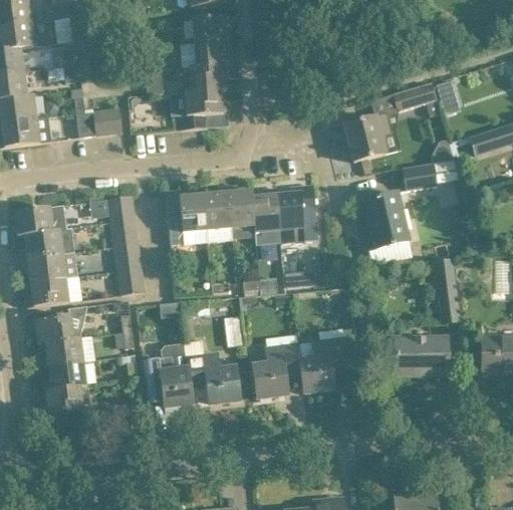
[(0,25),(30,22),(27,0),(0,0),(0,25)]
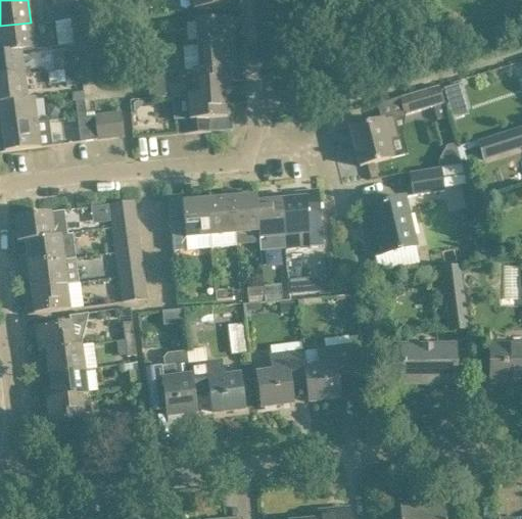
[(72,15),(72,16),(81,15),(79,0),(57,0),(57,1),(54,1),(56,17),(72,15)]
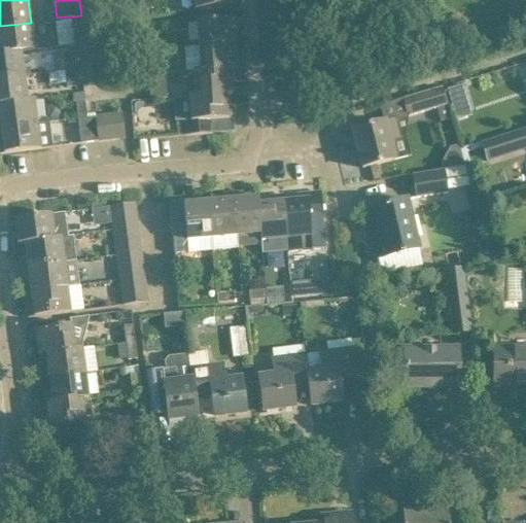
[(198,18),(200,43),(236,40),(235,26),(241,26),(240,14),(198,18)]
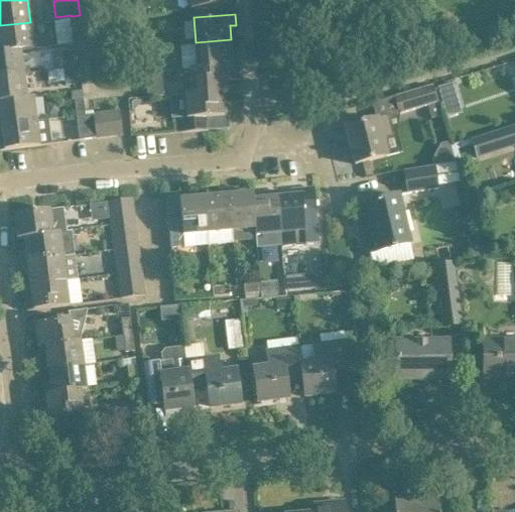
[(80,15),(71,16),(73,33),(82,31),(80,15)]
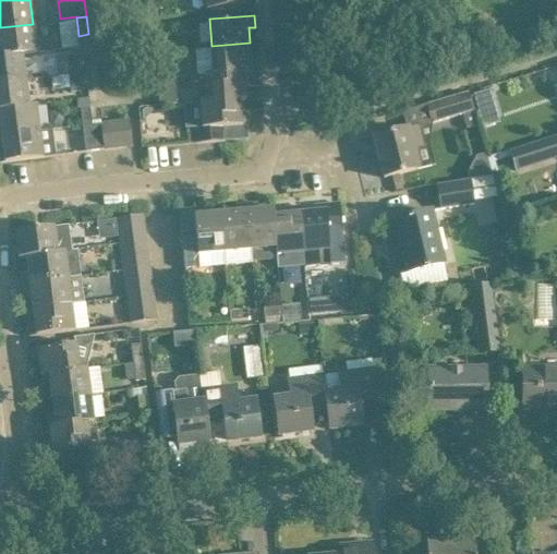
[(0,53),(23,51),(23,52),(36,50),(33,24),(0,27),(0,53)]
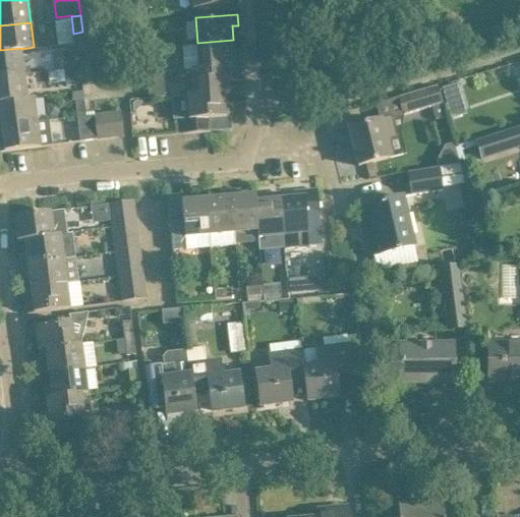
[(145,30),(146,47),(155,46),(154,30),(145,30)]
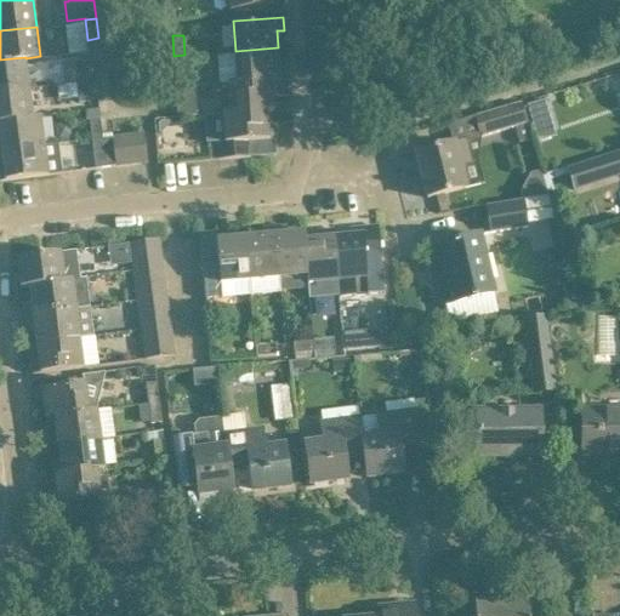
[(235,51),(237,79),(238,79),(238,80),(288,77),(286,63),(279,64),(278,47),(235,51)]
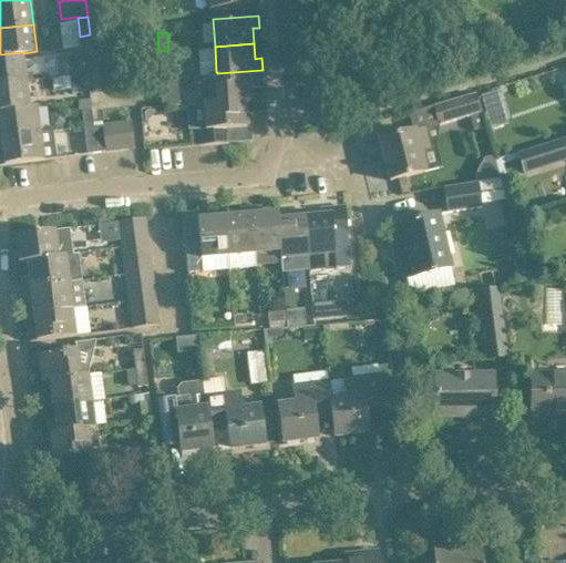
[(168,50),(158,51),(160,70),(170,69),(168,50)]
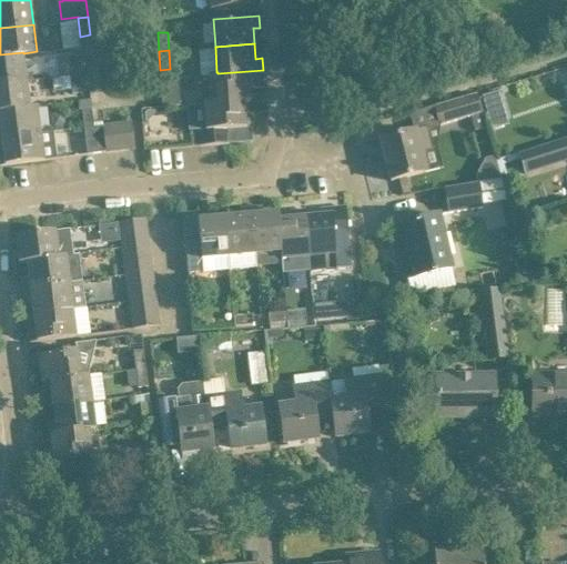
[(0,81),(27,79),(23,53),(23,52),(0,54),(0,81)]
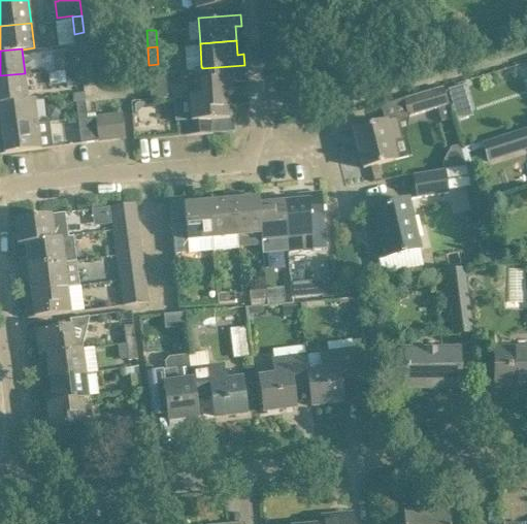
[(65,67),(74,66),(72,50),(44,53),(46,70),(65,67)]
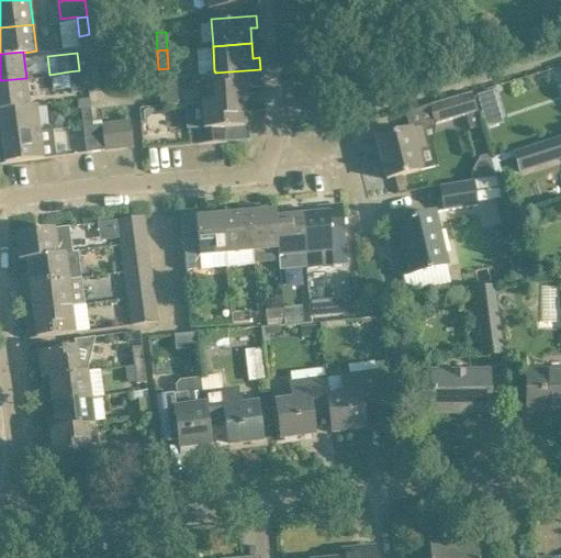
[(209,73),(211,98),(211,99),(240,97),(240,98),(248,97),(247,85),(261,84),(260,69),(215,73),(215,71),(214,71),(209,73)]
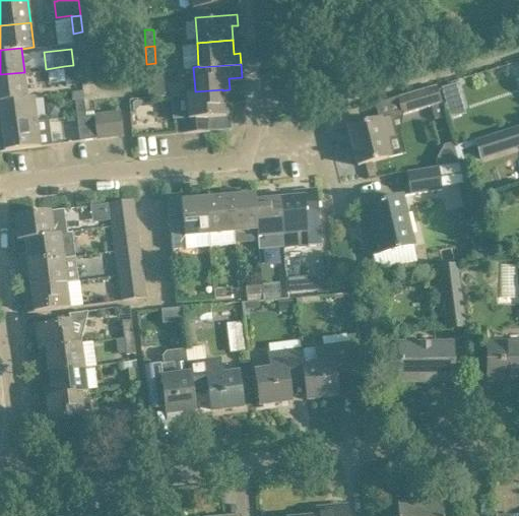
[(73,65),(64,66),(66,83),(75,82),(73,65)]
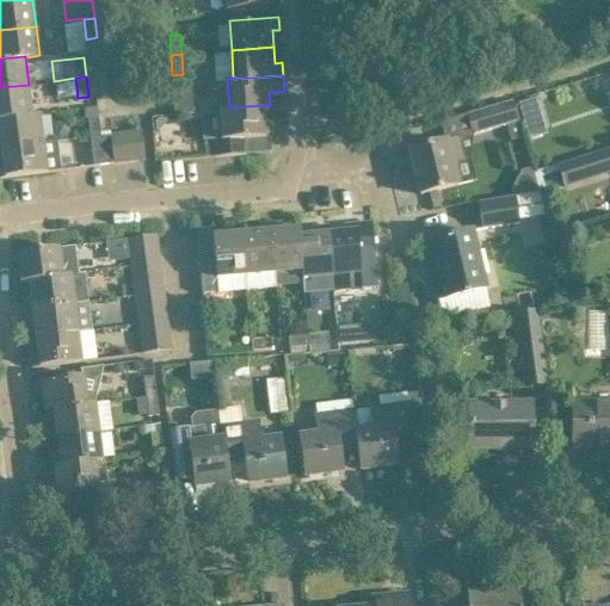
[(173,84),(176,112),(195,111),(191,81),(173,84)]
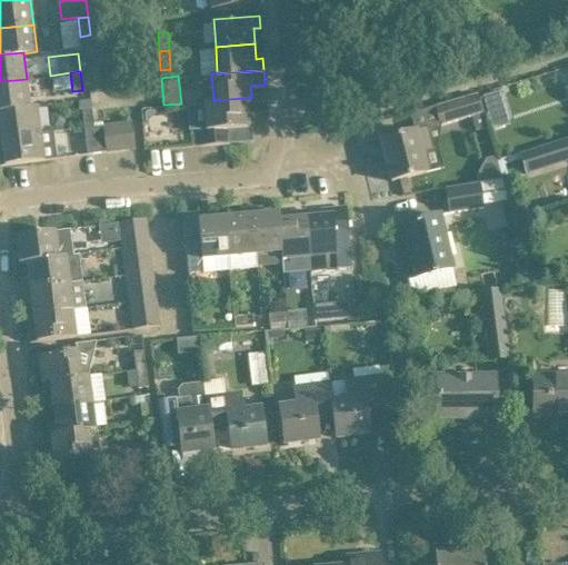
[(0,108),(30,106),(30,105),(27,79),(0,81),(0,108)]
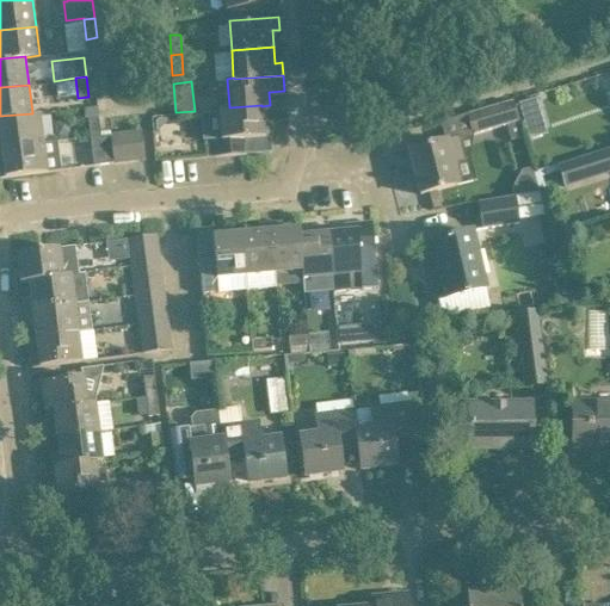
[(529,135),(547,129),(537,93),(519,98),(529,135)]
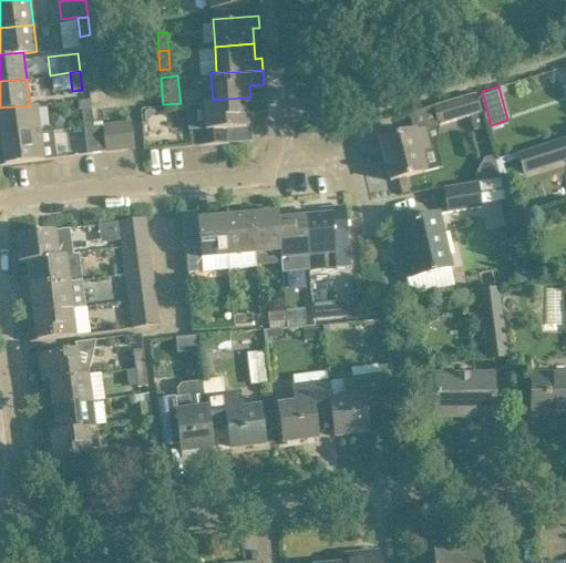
[(482,110),(476,91),(434,103),(440,122),(482,110)]
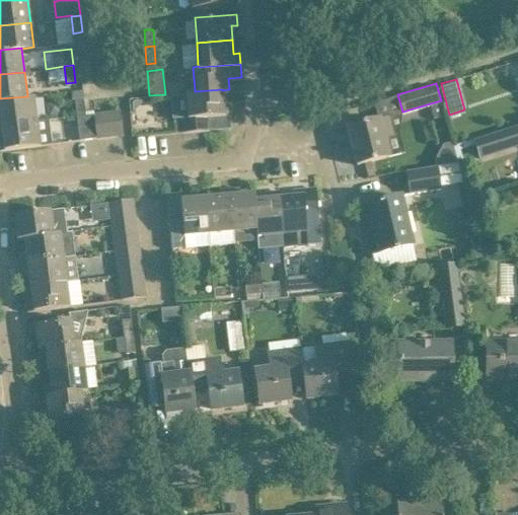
[(75,98),(77,115),(86,114),(83,88),(71,90),(72,98),(75,98)]
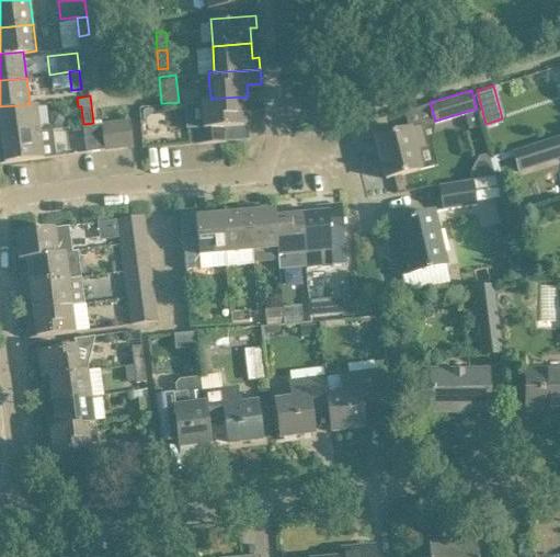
[(210,99),(210,98),(203,99),(205,125),(196,125),(198,141),(227,139),(226,125),(250,123),(249,111),(241,112),(240,98),(240,97),(210,99)]
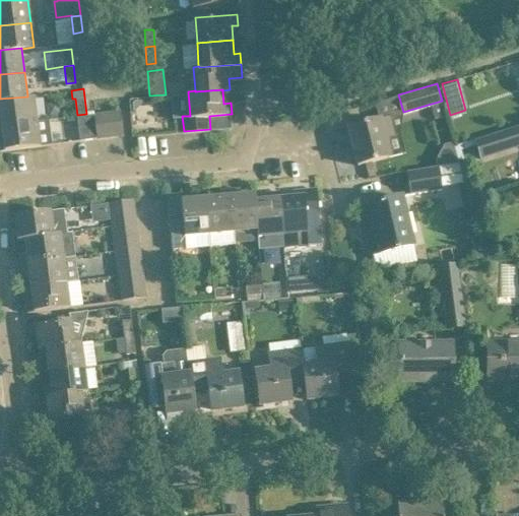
[(0,111),(2,124),(37,119),(34,94),(27,95),(27,97),(0,99),(0,111)]
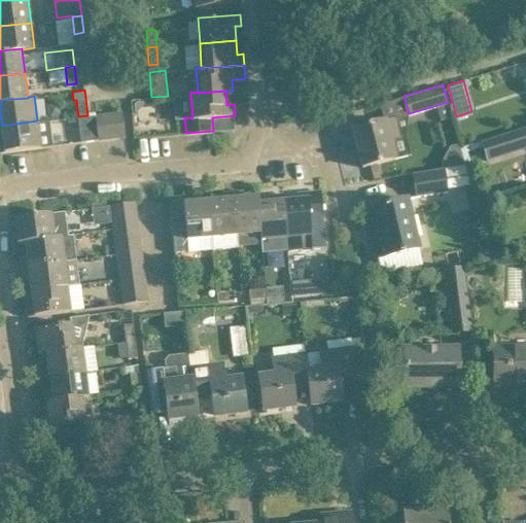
[(143,99),(135,99),(136,108),(138,108),(144,102),(143,99)]
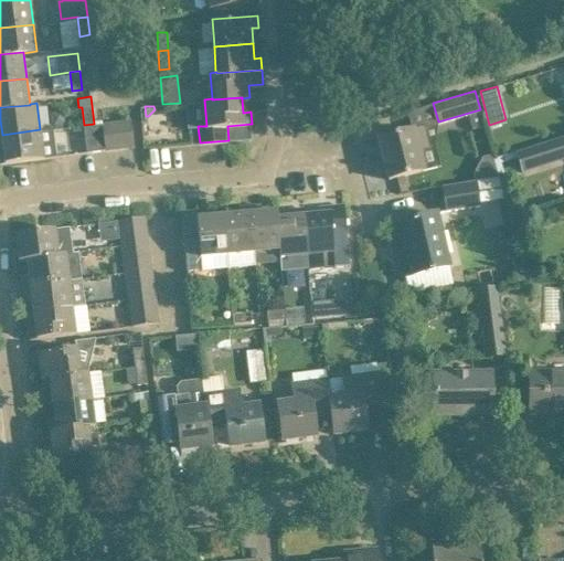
[(131,118),(117,120),(120,147),(135,145),(131,118)]
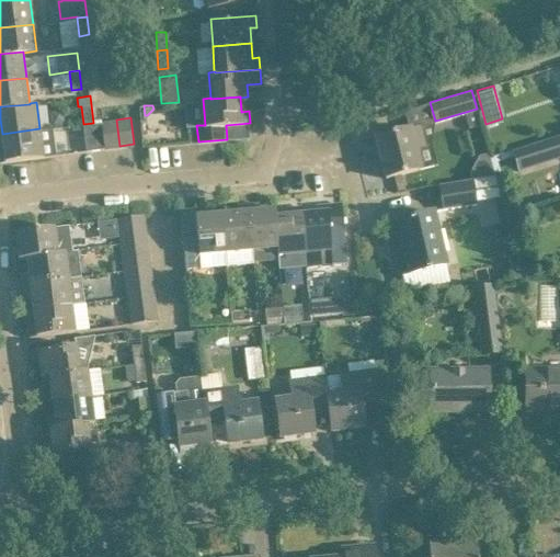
[(116,120),(102,122),(105,147),(120,146),(116,120)]
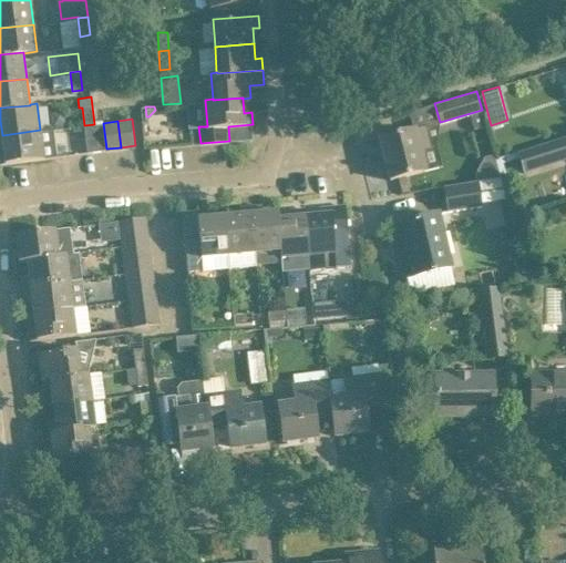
[(94,124),(84,125),(88,152),(106,149),(103,123),(94,124)]
